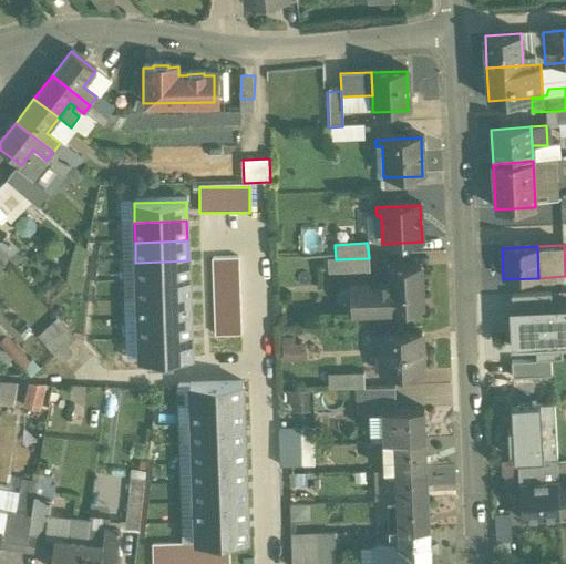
[(240,335),(238,258),(211,260),(213,336),(240,335)]
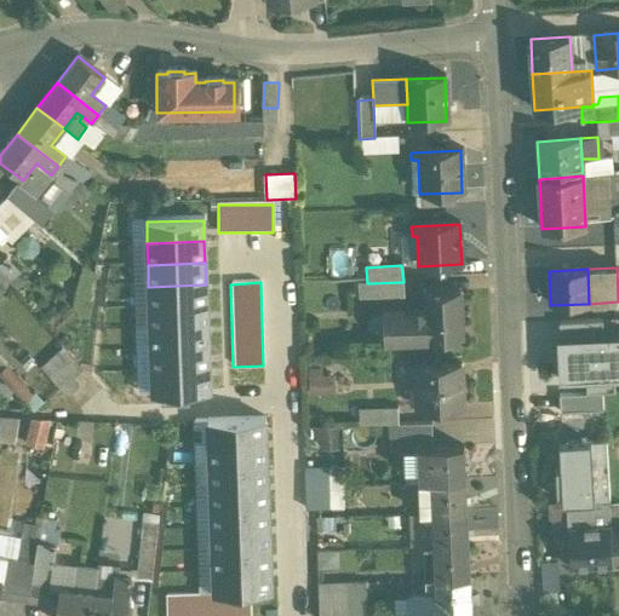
[(403,282),(367,283),(368,300),(405,299),(403,282)]
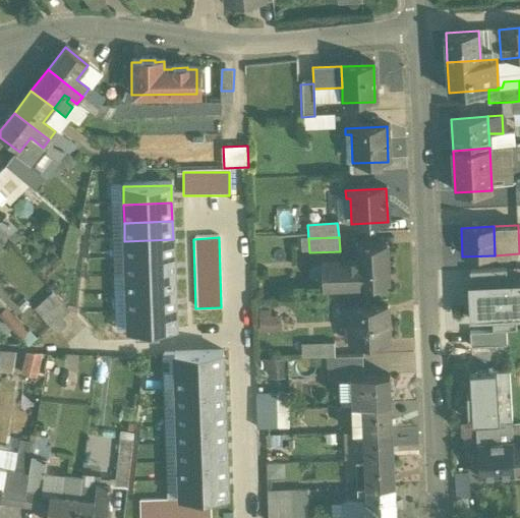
[(173,257),(173,239),(124,241),(125,260),(173,257)]
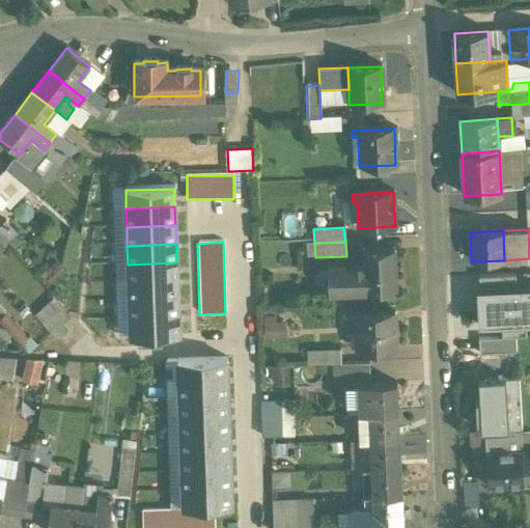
[(393,251),(363,253),(364,269),(365,290),(394,289),(393,251)]
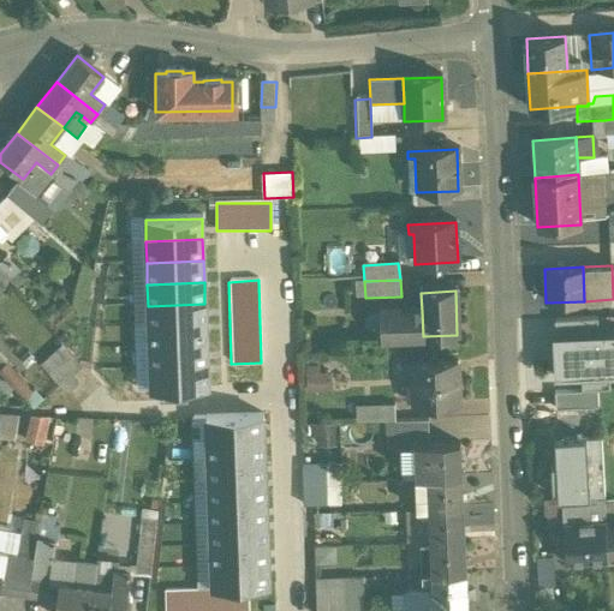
[(206,325),(204,304),(148,306),(148,327),(206,325)]
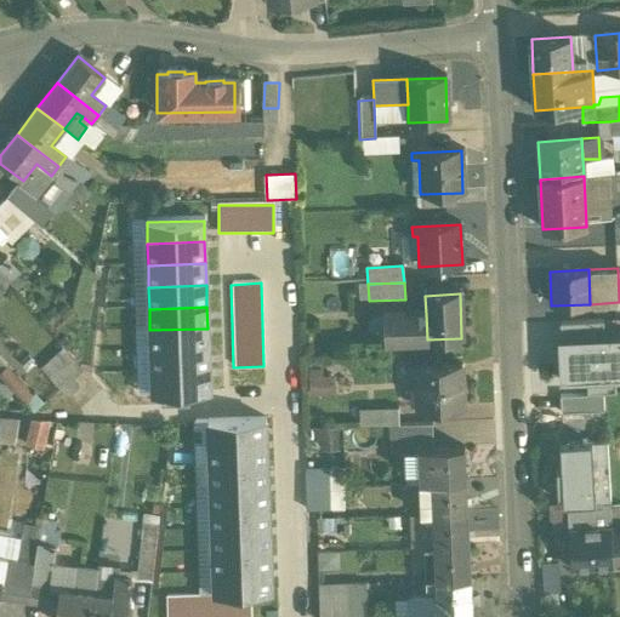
[(426,314),(385,316),(386,342),(427,340),(426,314)]
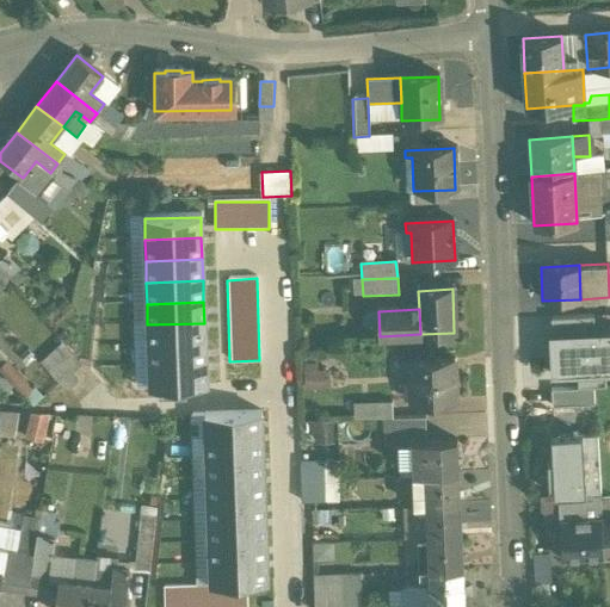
[(550,320),(552,334),(593,333),(592,317),(550,320)]
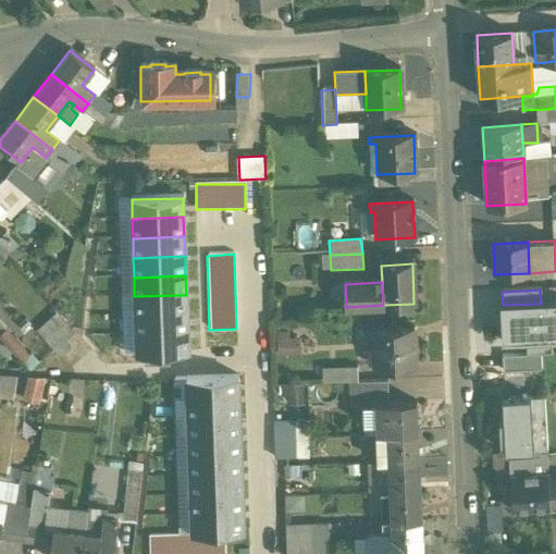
[(186,315),(186,295),(134,296),(135,316),(186,315)]
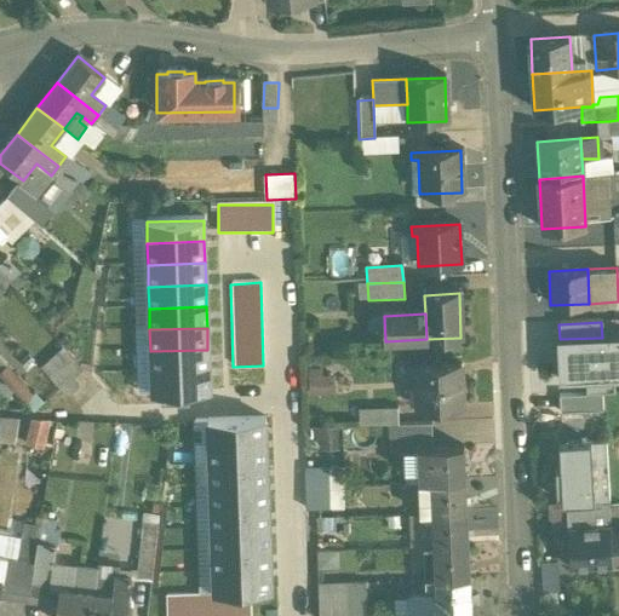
[(618,379),(618,335),(602,338),(560,339),(556,339),(557,383),(585,381),(614,379),(618,379)]
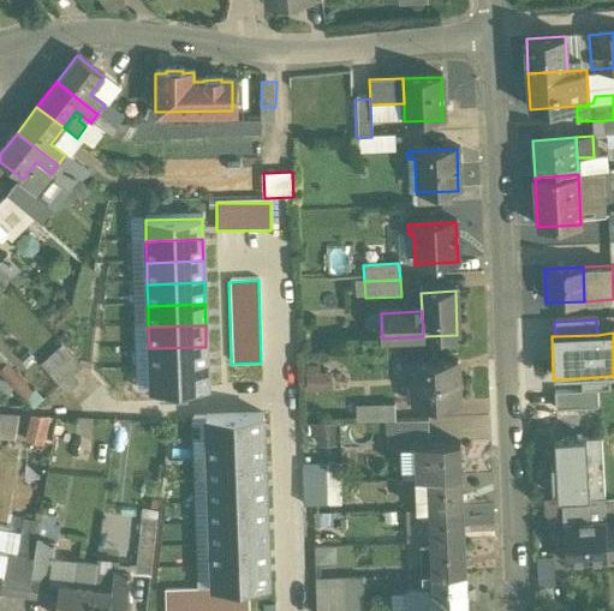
[(64,345),(42,361),(64,389),(85,371),(64,345)]
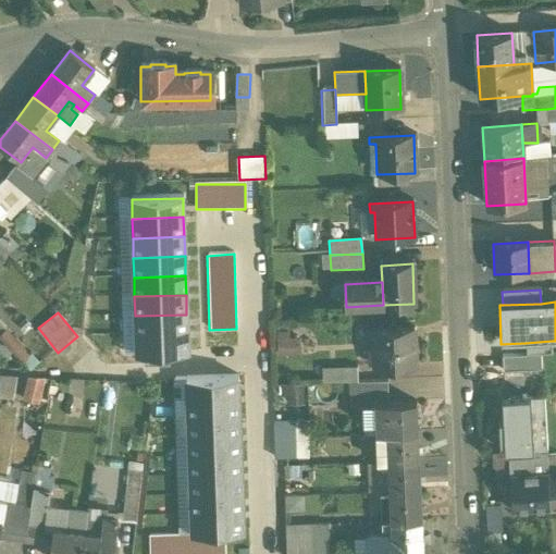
[(187,333),(186,315),(135,316),(136,335),(187,333)]
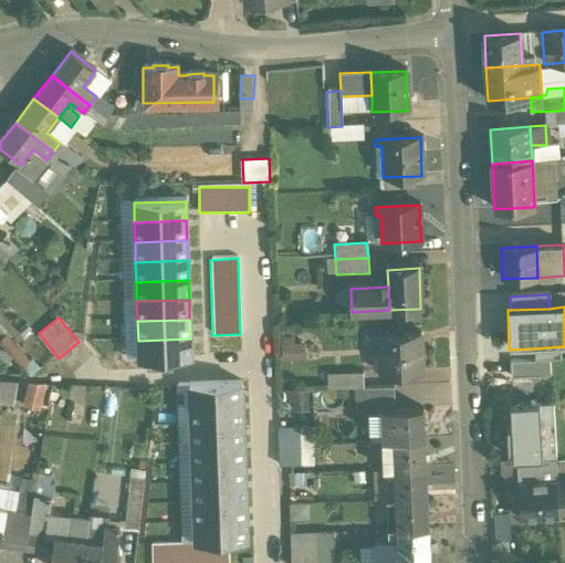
[(419,333),(373,335),(374,342),(379,342),(380,373),(421,372),(419,333)]
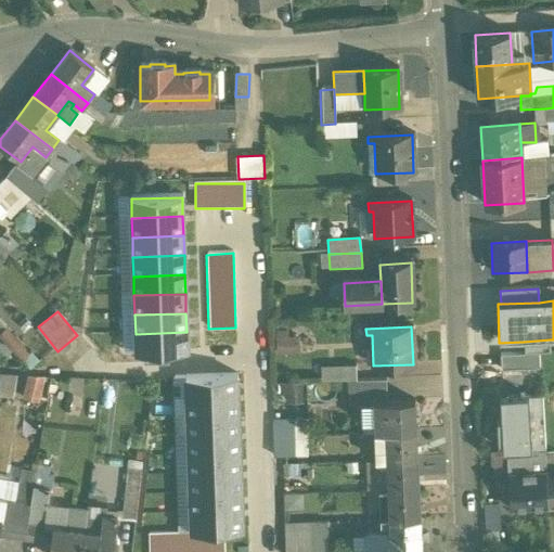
[(28,355),(4,330),(0,333),(0,336),(22,361),(28,355)]
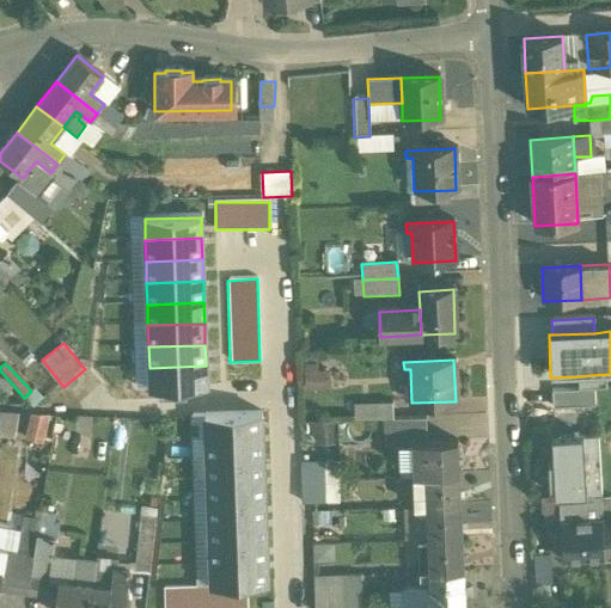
[(207,387),(206,366),(150,368),(150,390),(157,390),(184,388),(207,387)]
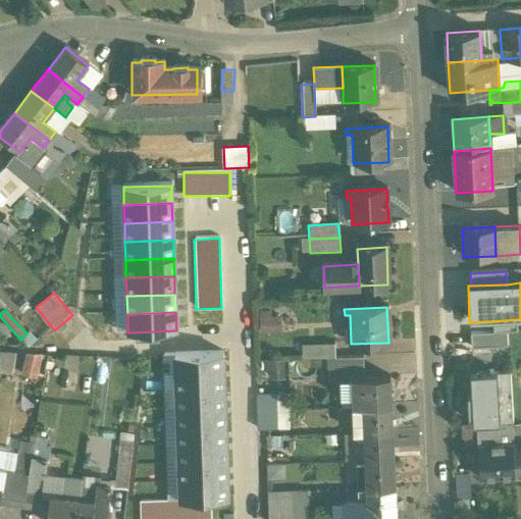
[(261,314),(262,332),(281,331),(280,313),(261,314)]
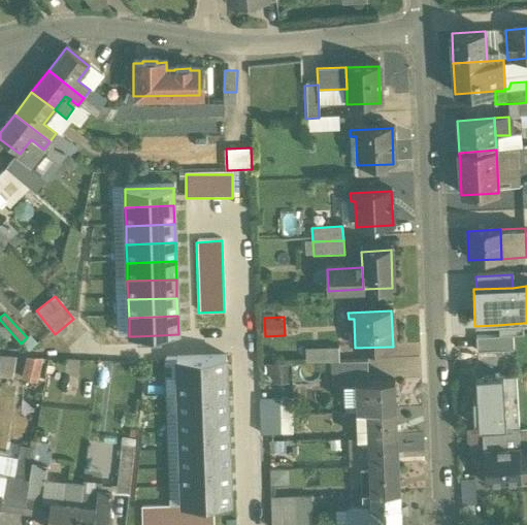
[(523,323),(498,325),(499,337),(523,335),(523,323)]
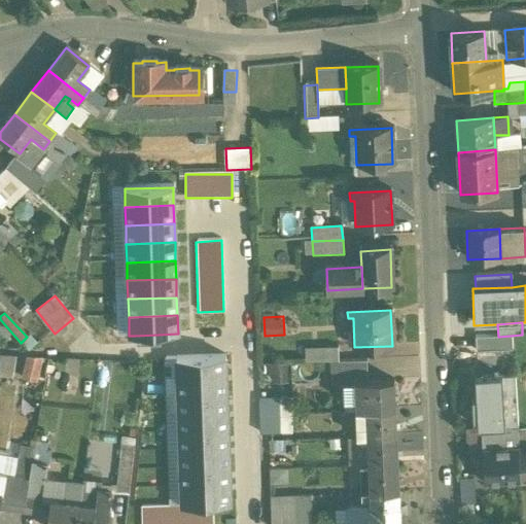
[(159,335),(135,336),(135,347),(160,346),(159,335)]
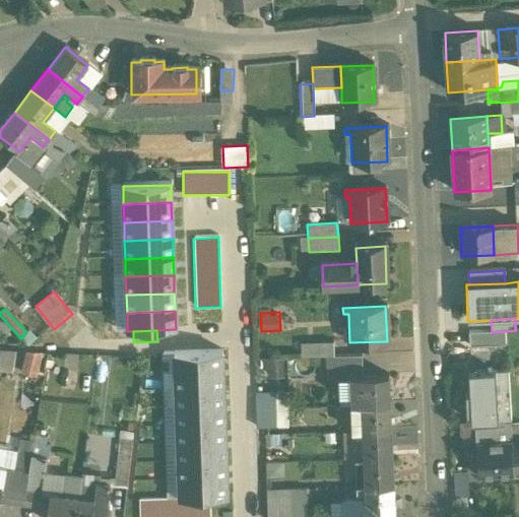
[(493,334),(464,335),(465,347),(494,346),(494,343),(493,335),(493,334)]
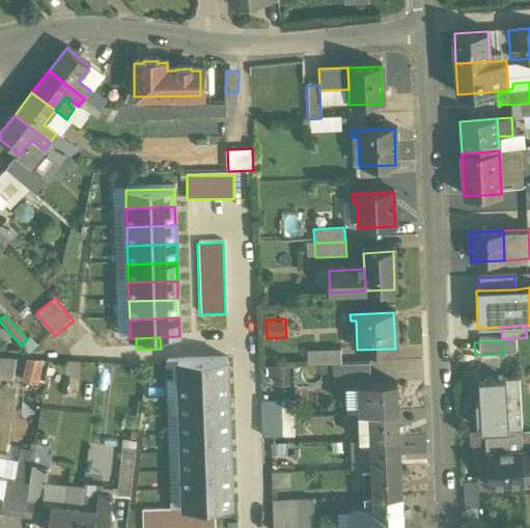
[(514,342),(503,342),(504,351),(514,350),(514,342)]
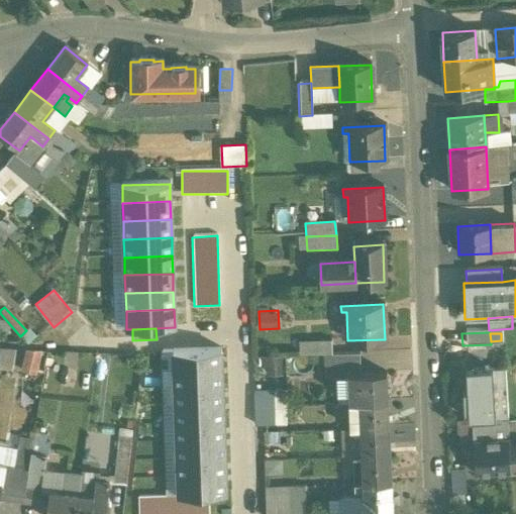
[(330,341),(298,342),(298,356),(323,355),(330,355),(330,341)]
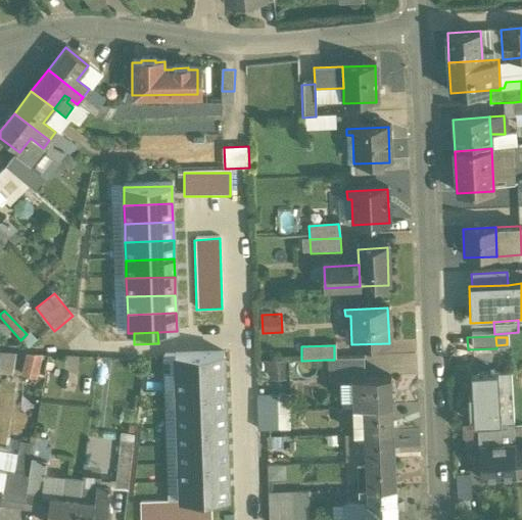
[(0,373),(15,374),(16,353),(0,352),(0,373)]
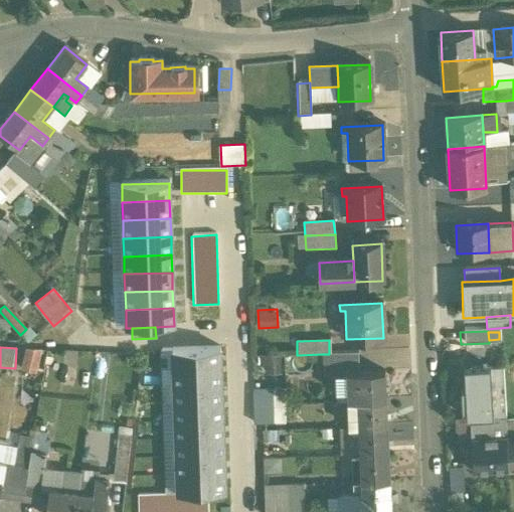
[(21,370),(39,372),(42,350),(24,347),(21,370)]
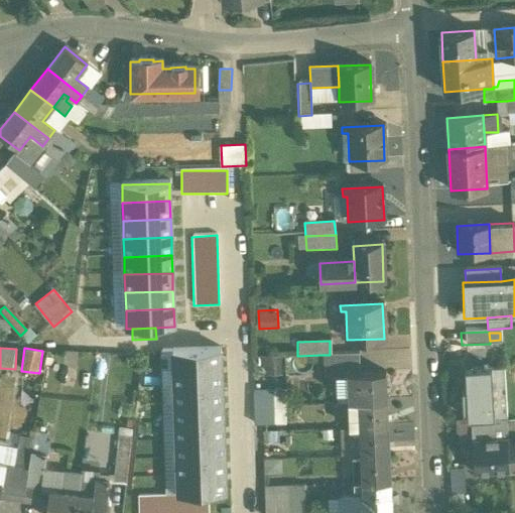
[(172,352),(173,370),(221,368),(221,350),(172,352)]
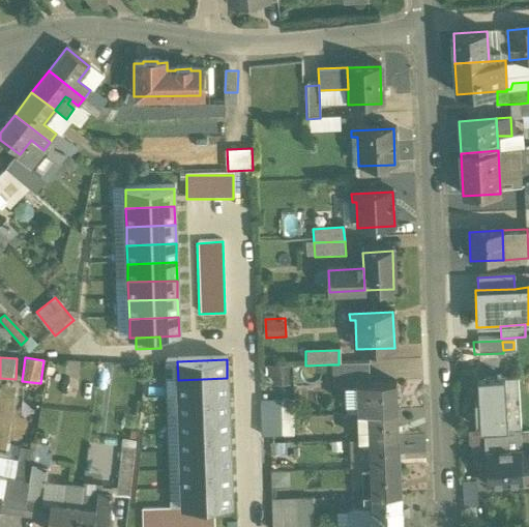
[(503,360),(482,362),(483,381),(504,379),(503,360)]
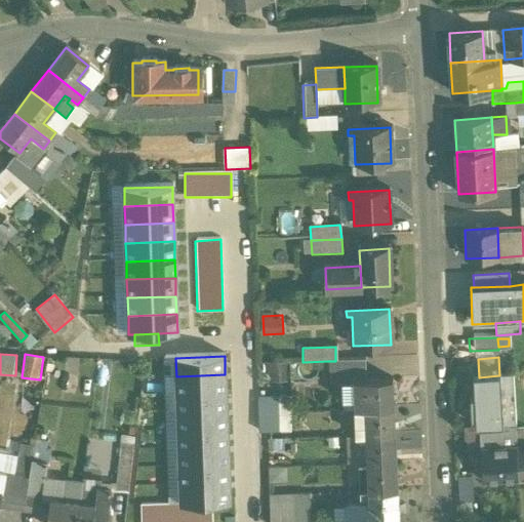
[(335,361),(328,361),(329,376),(364,374),(364,360),(335,361)]
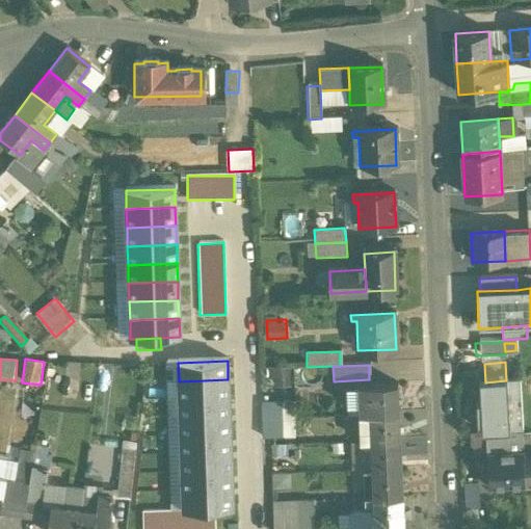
[(270,368),(271,394),(293,392),(292,367),(270,368)]
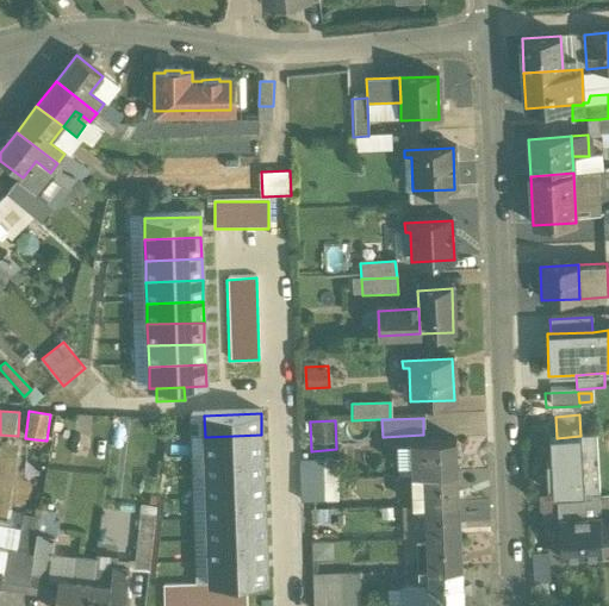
[(205,437),(205,457),(262,456),(261,435),(205,437)]
